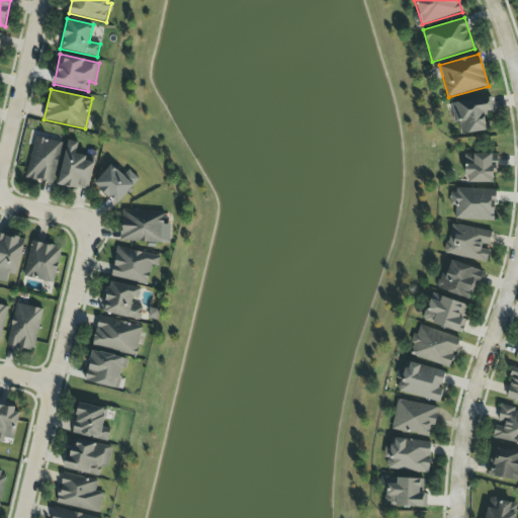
[(451,102),(453,123),(459,123),(460,134),(487,132),(484,112),(491,111),(489,98),(451,102)]
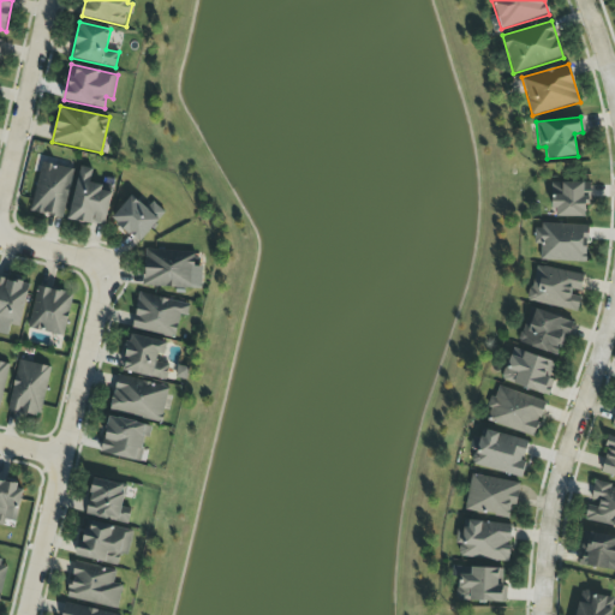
[(75,169),(42,161),(30,212),(63,219),(75,169)]
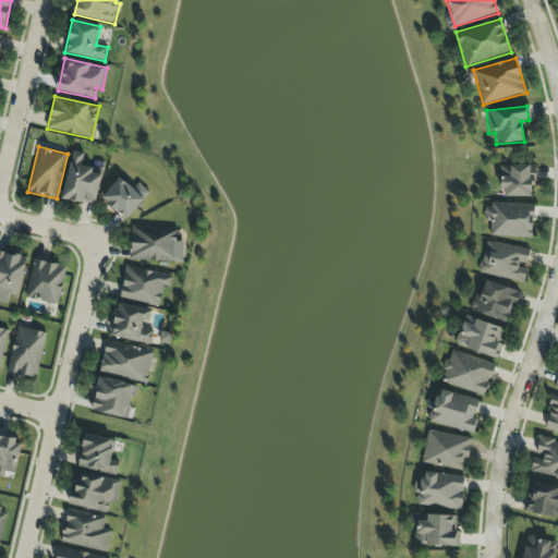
[(62,199),(95,206),(102,171),(82,168),(84,153),(72,150),(62,199)]
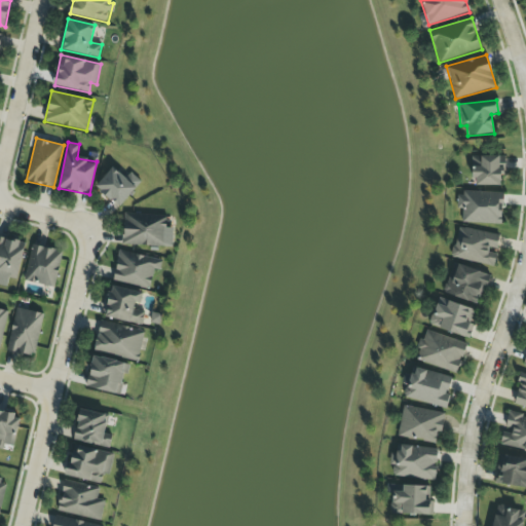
[(473,185),(500,186),(500,174),(504,174),(504,156),(481,156),(481,167),(473,167),(473,185)]
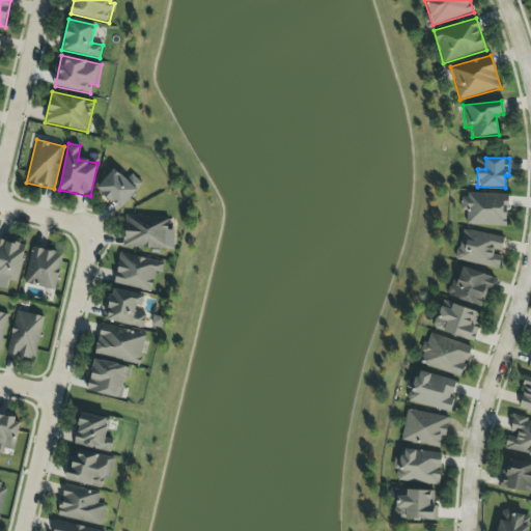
[(128,180),(113,169),(96,190),(121,210),(142,184),(132,175),(128,180)]
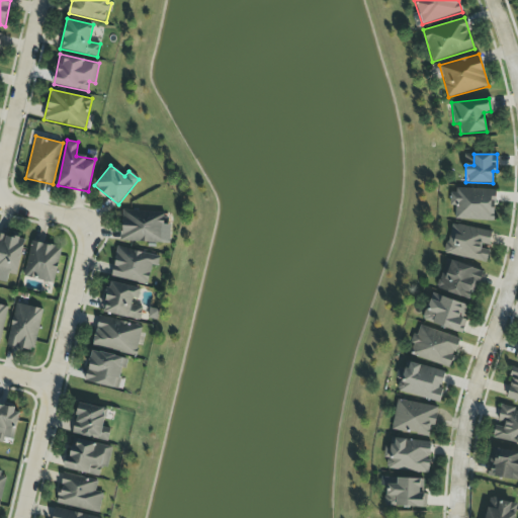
[(495,221),(496,189),(454,188),(453,220),(495,221)]
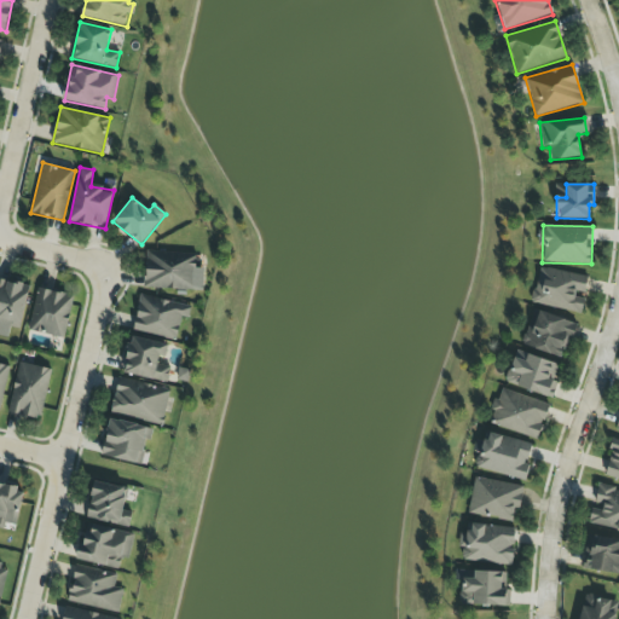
[(195,290),(196,253),(145,252),(145,289),(195,290)]
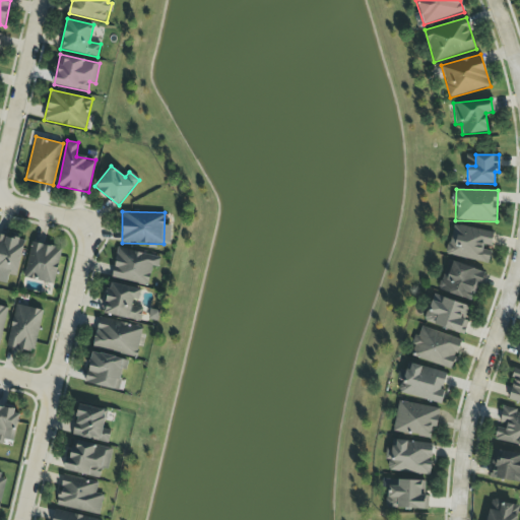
[(495,233),(453,224),(446,254),(489,263),(491,252),(482,250),(483,244),(492,246),(495,233)]
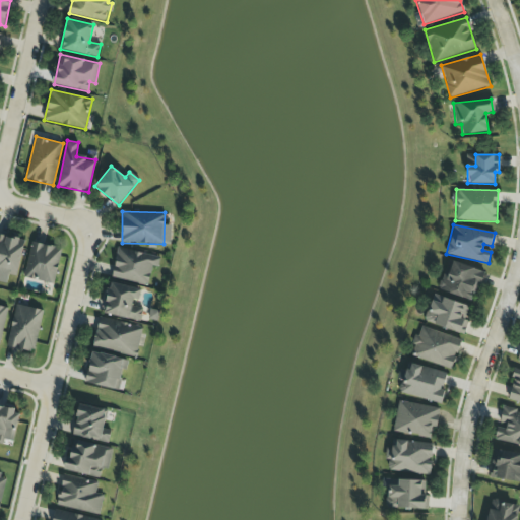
[(16,277),(24,241),(0,235),(0,281),(6,283),(8,275),(16,277)]
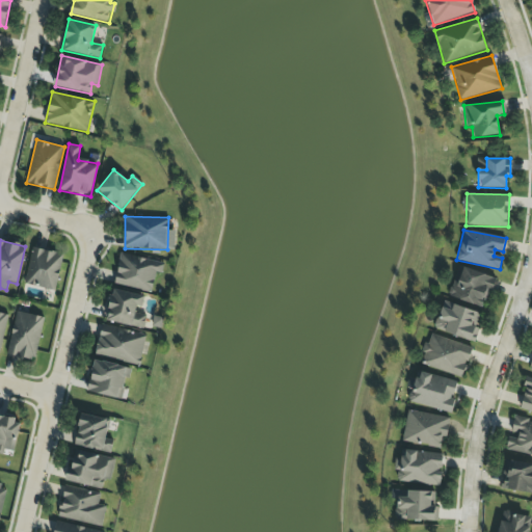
[(63,256),(33,247),(23,284),(54,291),(63,256)]
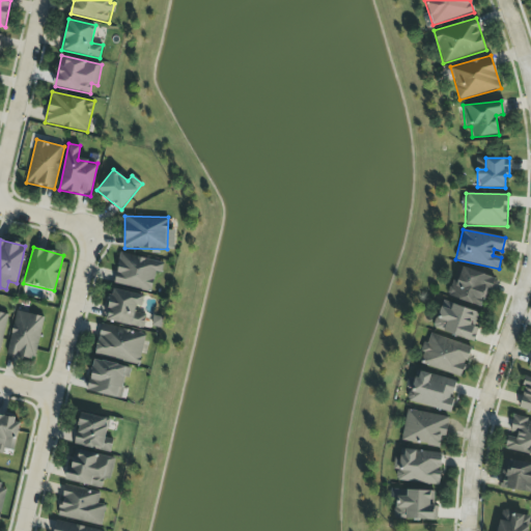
[(114,283),(152,290),(156,272),(162,273),(164,261),(119,253),(114,283)]
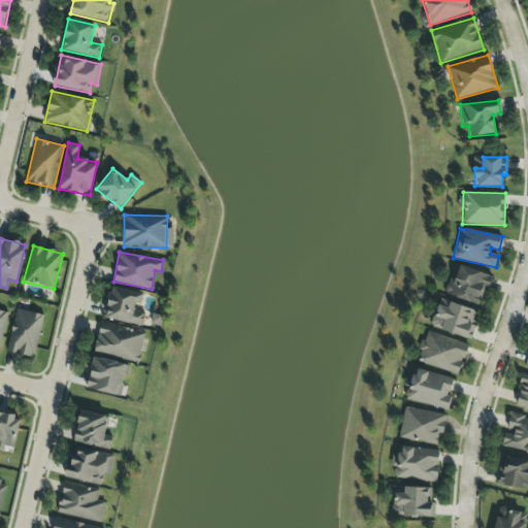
[(480,307),(491,276),(456,263),(444,294),(480,307)]
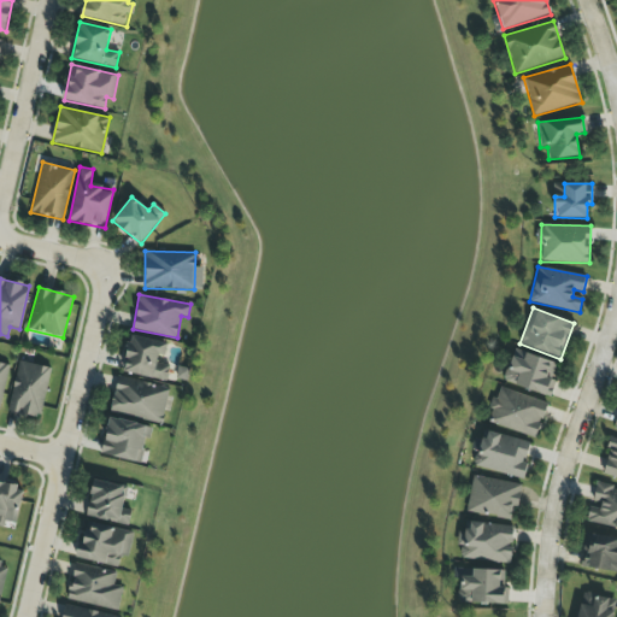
[(168,381),(170,364),(164,363),(168,342),(129,336),(123,374),(168,381)]
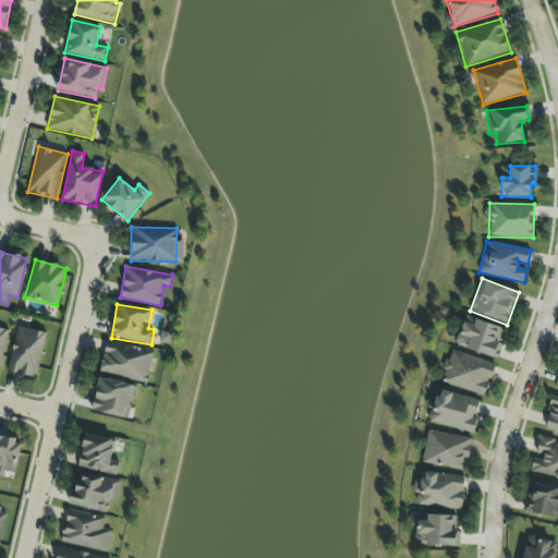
[(502,346),(498,343),(504,328),(465,316),(456,344),(498,360),(502,346)]
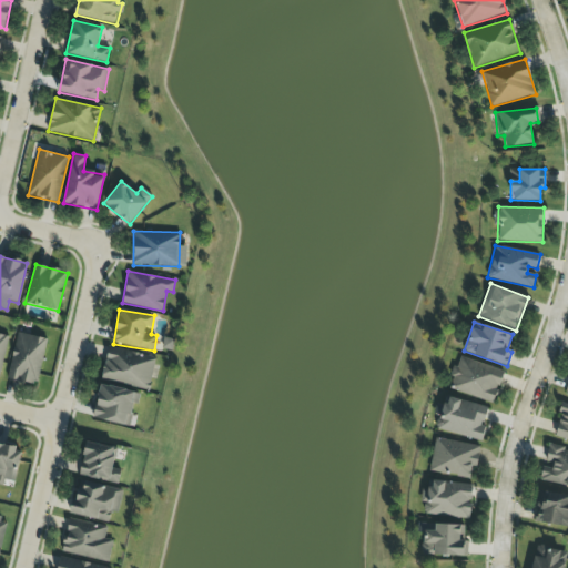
[(47,338),(16,333),(7,379),(38,385),(47,338)]
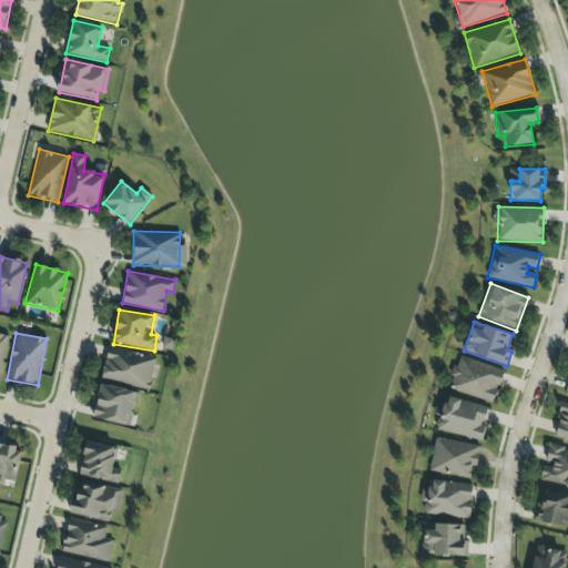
[(0,374),(9,336),(0,334),(0,374)]
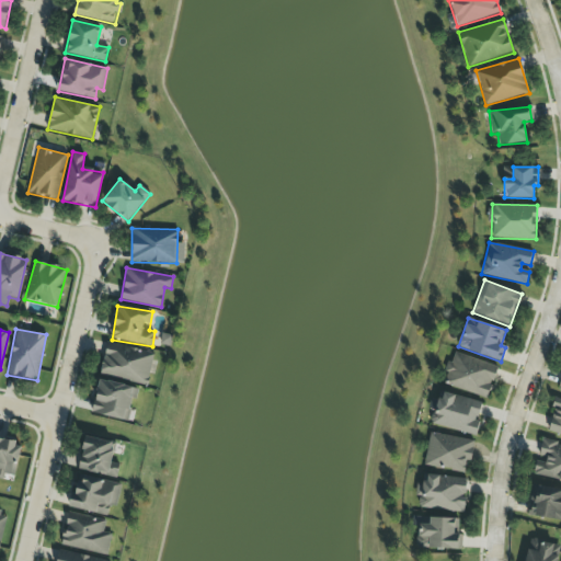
[(100,374),(148,385),(155,353),(107,343),(100,374)]
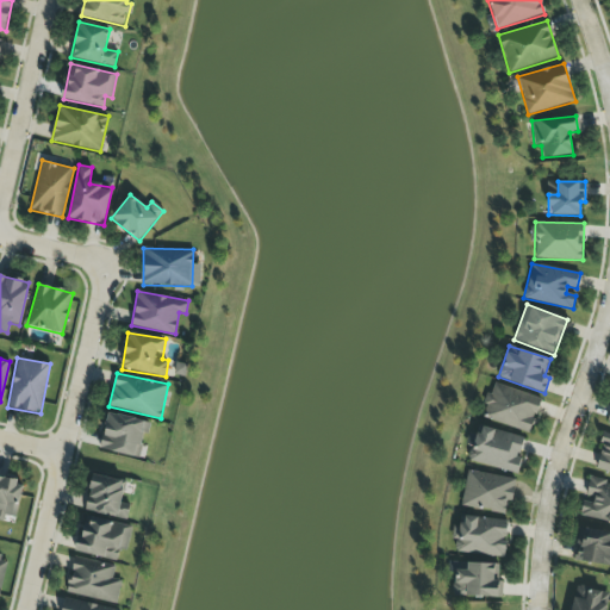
[(542,399),(492,383),(481,418),(530,434),(542,399)]
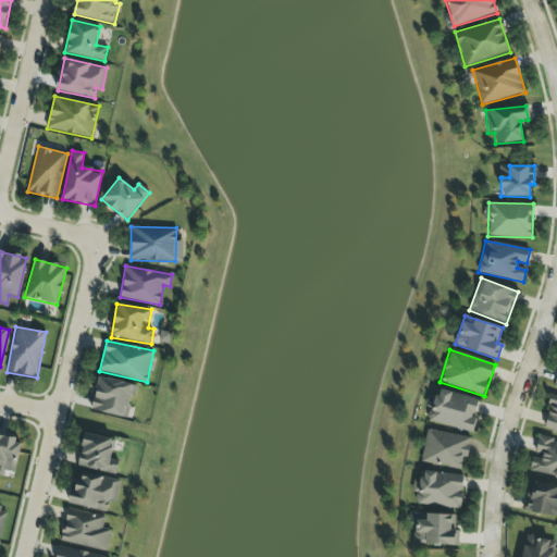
[(91,410),(127,419),(132,396),(135,396),(137,385),(99,376),(91,410)]
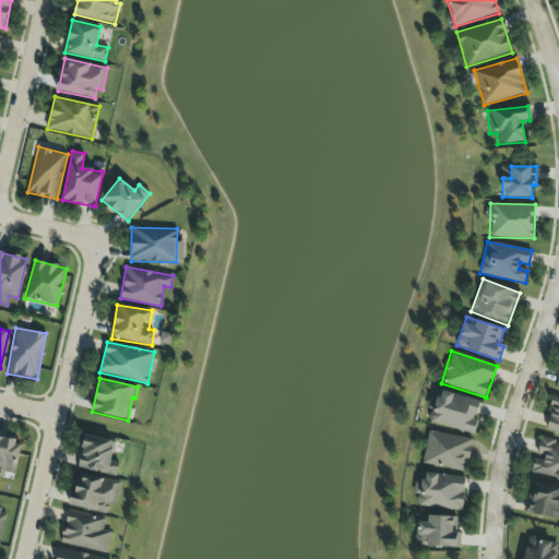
[(474,435),(478,420),(476,419),(480,402),(438,390),(429,423),(474,435)]
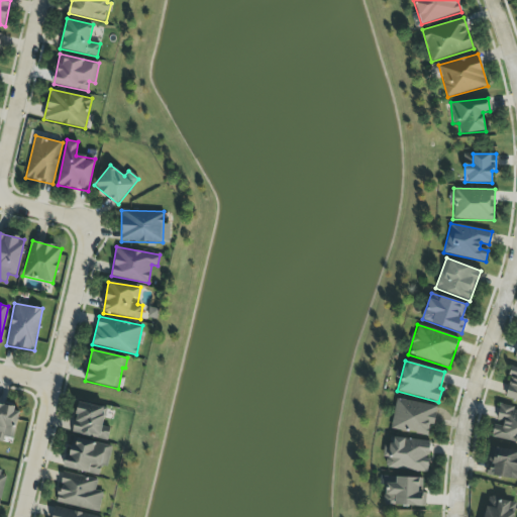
[(516,369),(513,368),(504,396),(516,400),(516,369)]
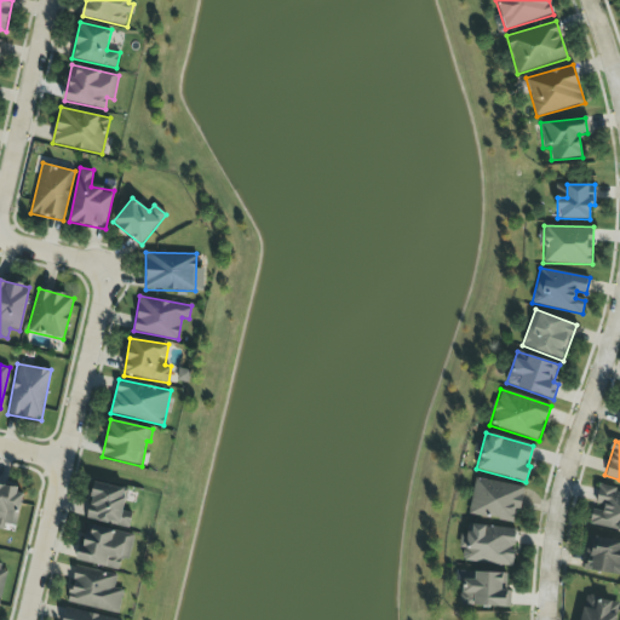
[(523,488),(476,477),(468,514),(515,524),(523,488)]
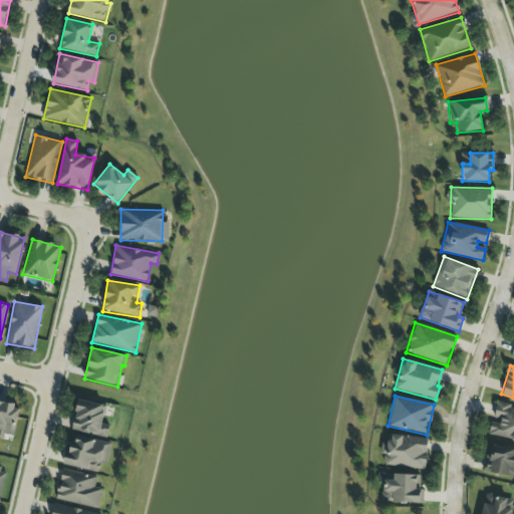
[(107,438),(109,426),(100,424),(104,405),(78,400),(72,431),(107,438)]
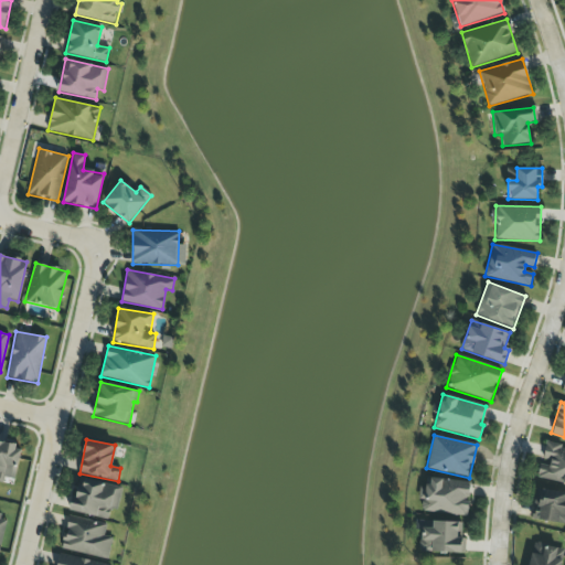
[(14,480),(22,447),(0,441),(0,479),(4,480),(4,478),(14,480)]
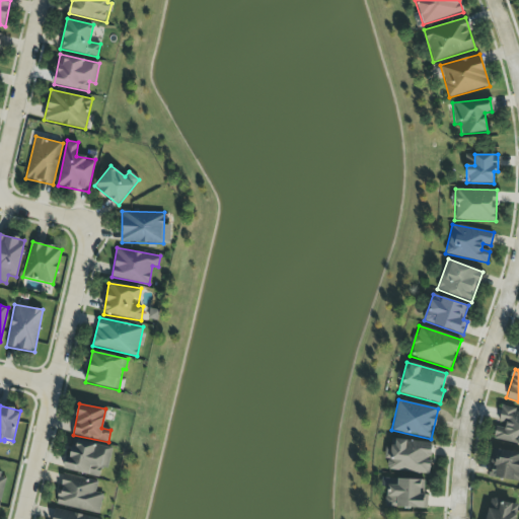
[(518,444),(518,411),(501,408),(494,439),(518,444)]
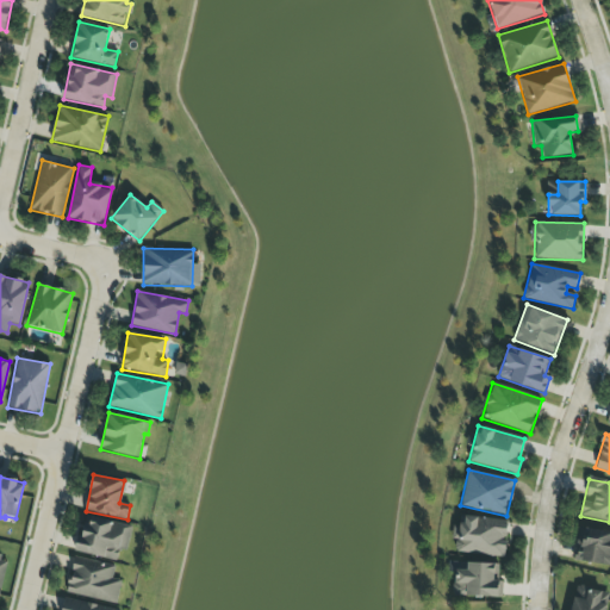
[(509,522),(461,515),(459,526),(456,526),(453,551),(504,559),(509,522)]
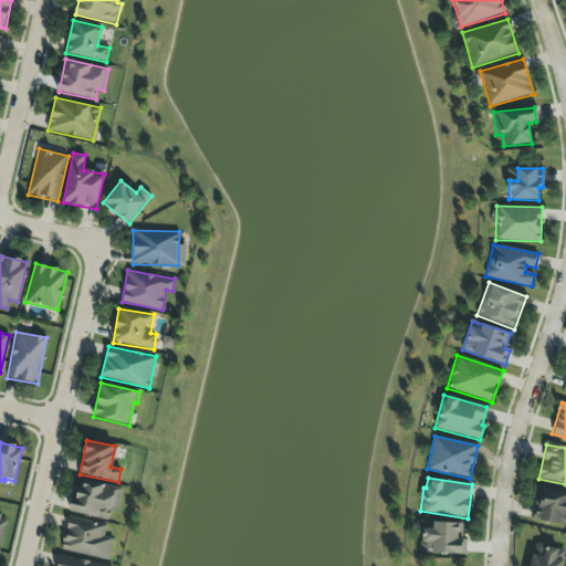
[(123,489),(80,479),(72,512),(108,521),(111,510),(117,512),(123,489)]
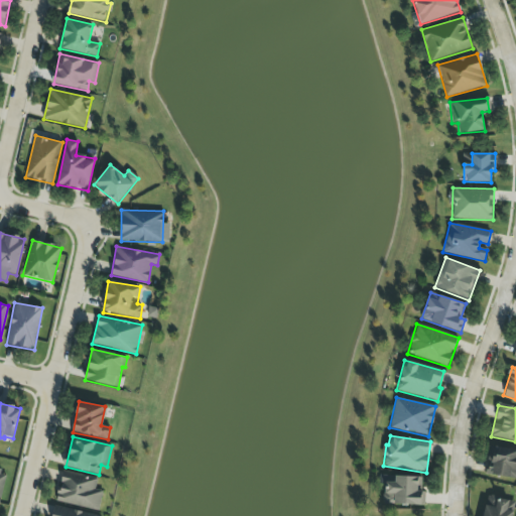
[(486,474),(515,479),(515,450),(491,445),(486,474)]
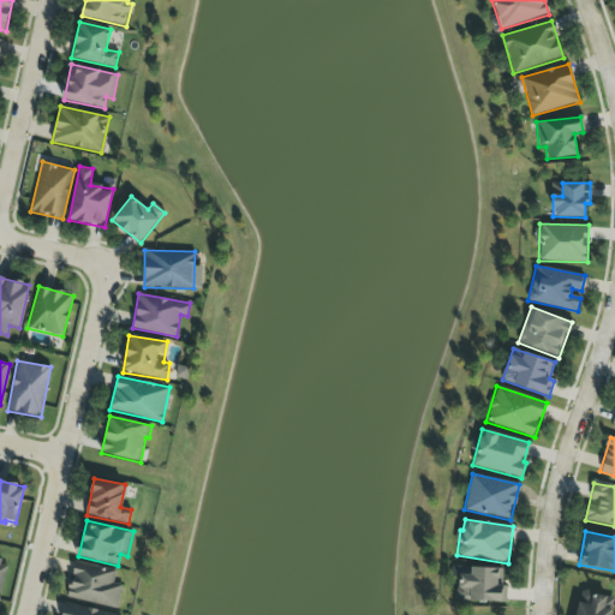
[(123,585),(114,584),(117,569),(75,562),(69,599),(119,608),(123,585)]
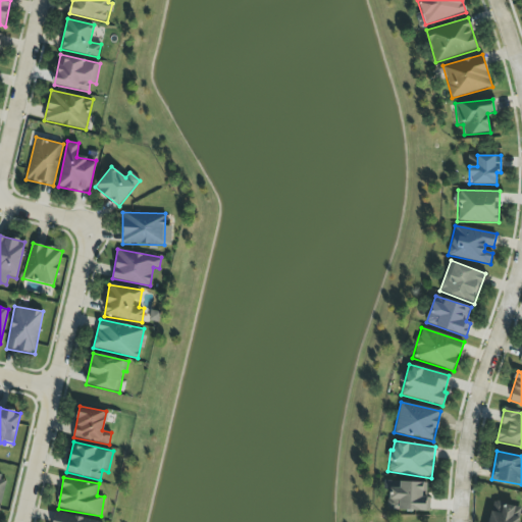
[(388,511),(426,512),(427,482),(389,481),(388,511)]
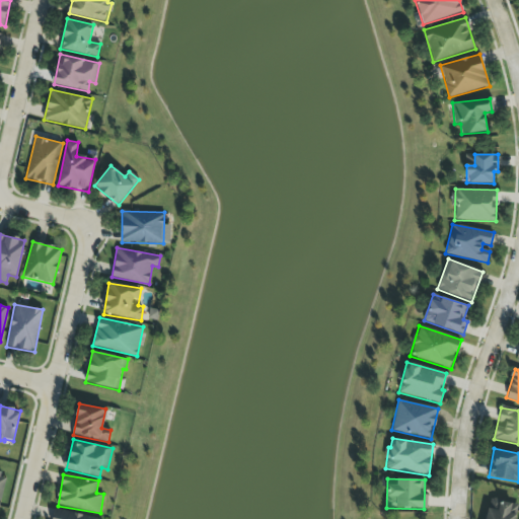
[(486,518),(515,518),(518,505),(492,498),(486,518)]
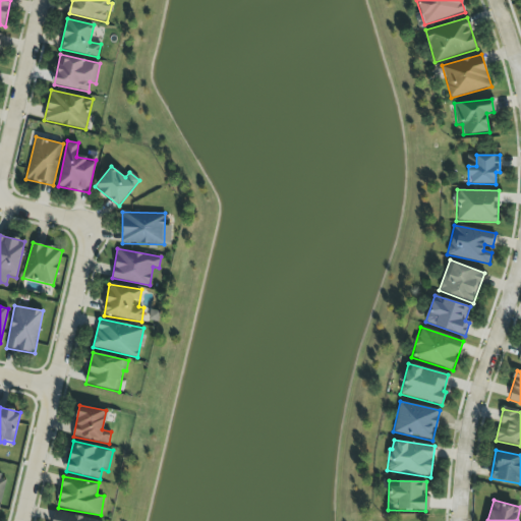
[(100,520),(55,511),(52,520),(100,520)]
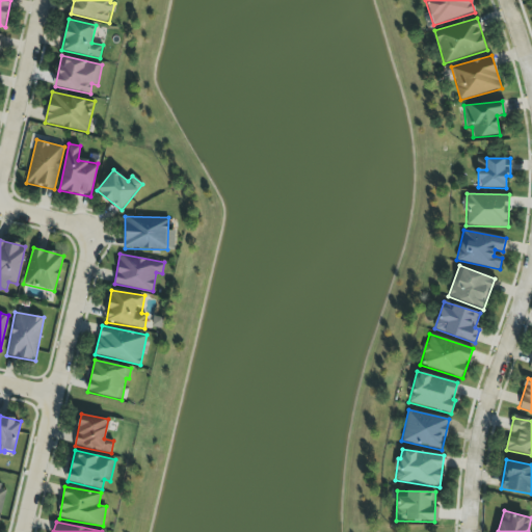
All buildings are outlined.
